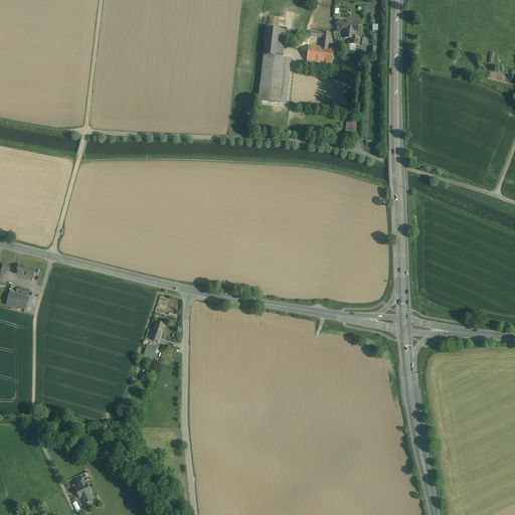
[(365,3),(365,4),(364,13),(371,13),(371,12),(372,12),(372,11),(373,11),(374,11),(374,7),(374,4),(365,3)]
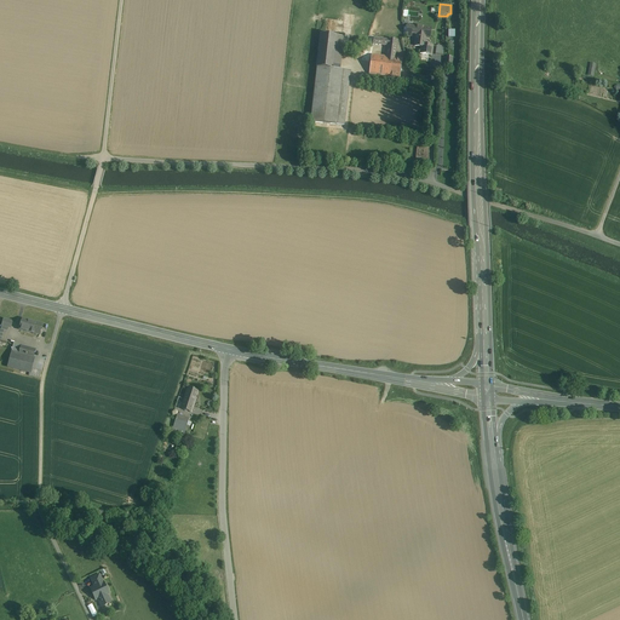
[(426,28),(418,27),(417,32),(415,46),(422,46),(424,47),(424,44),(425,38),(426,28)]
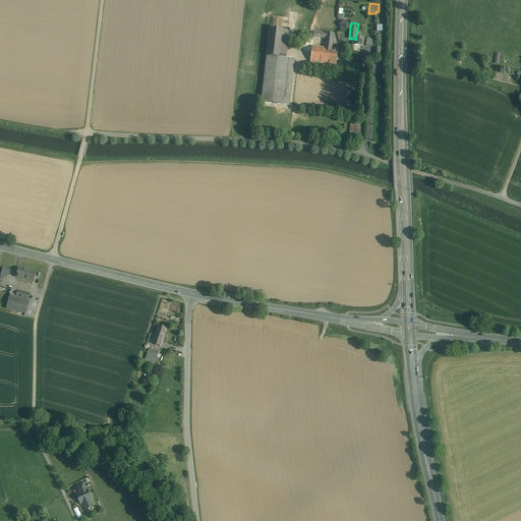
[(288,31),(270,29),(267,57),(285,59),(288,31)]
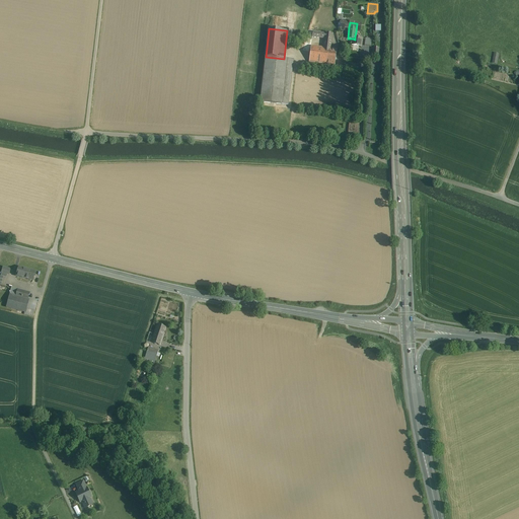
[(332,33),(324,32),(324,33),(312,31),(312,38),(324,39),(323,48),(327,48),(330,49),(332,33)]
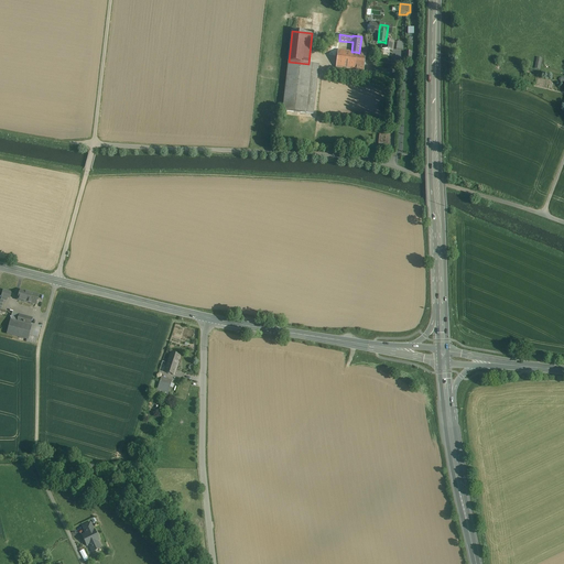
[(390,41),(386,40),(386,43),(383,42),(382,49),(392,50),(393,42),(390,41)]
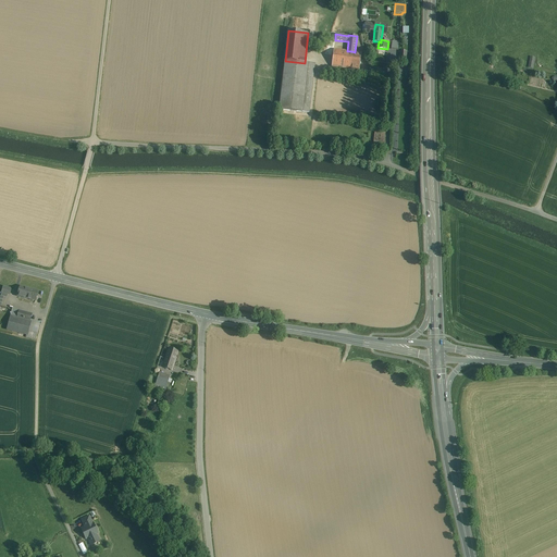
[(347,51),(334,50),(332,66),(350,69),(351,51),(347,51)]
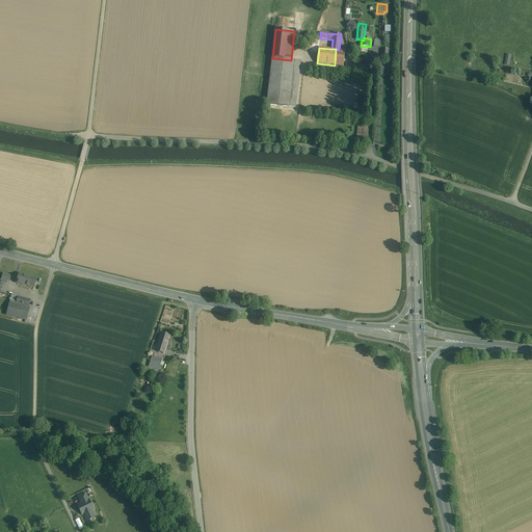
[(339,50),(336,49),(335,65),(343,67),(345,50),(339,50)]
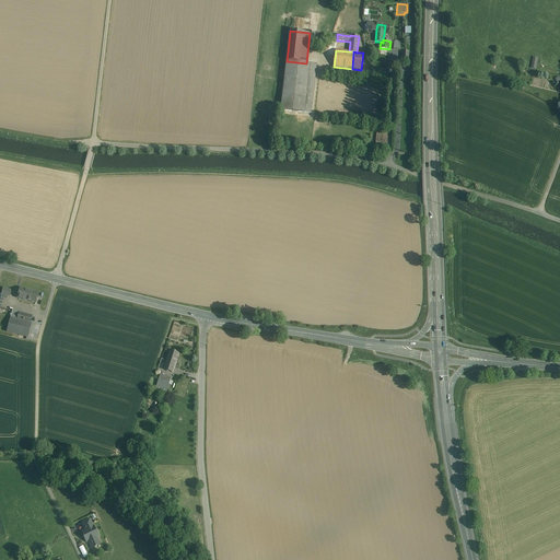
[(306,63),(287,61),(280,111),(304,113),(310,65),(310,63),(306,63)]
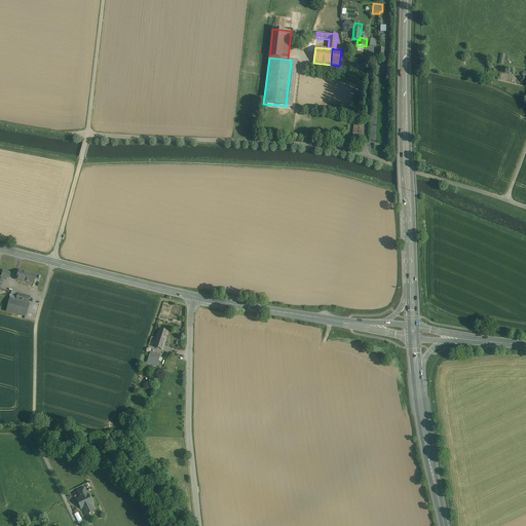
[(297,61),(291,61),(286,106),(292,107),(297,61)]
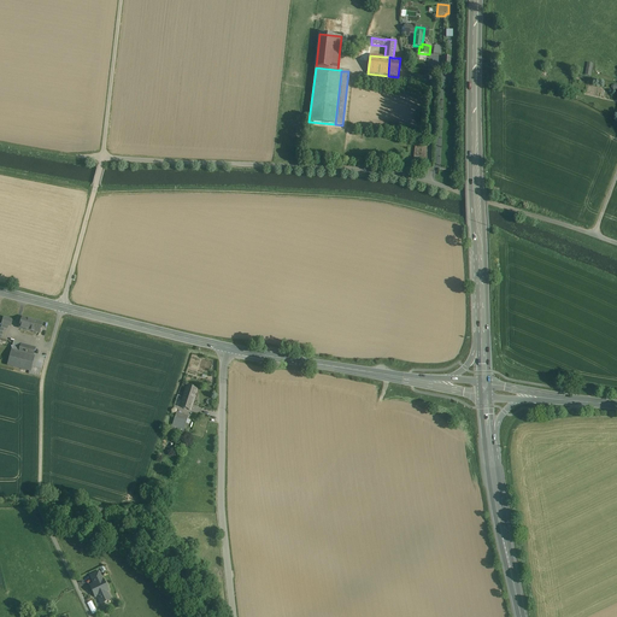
[(33,321),(22,318),(19,328),(29,331),(33,321)]
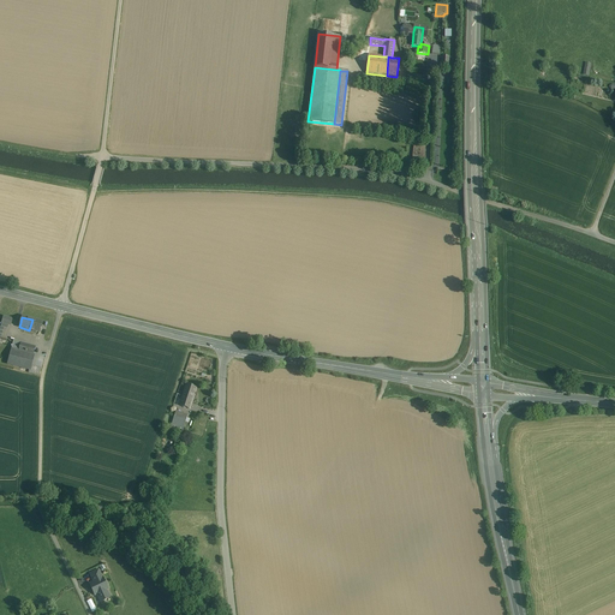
[(42,322),(33,320),(29,330),(39,333),(42,322)]
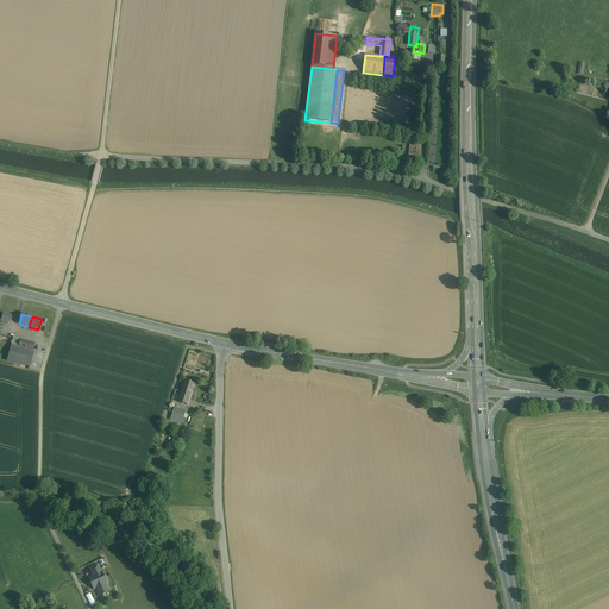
[(35,344),(20,340),(19,347),(32,352),(35,344)]
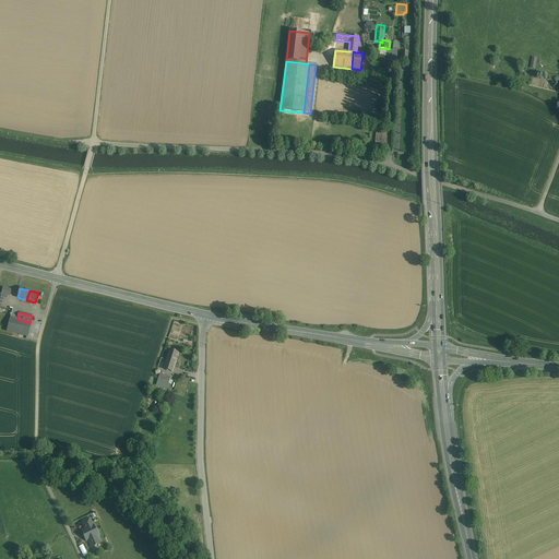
[(30,323),(18,319),(11,318),(7,331),(27,336),(32,323),(30,323)]
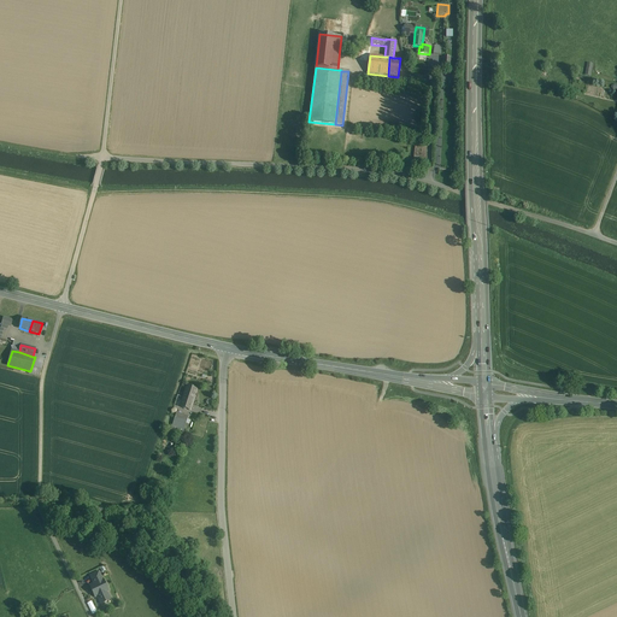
[(197,391),(187,387),(182,401),(193,405),(197,391)]
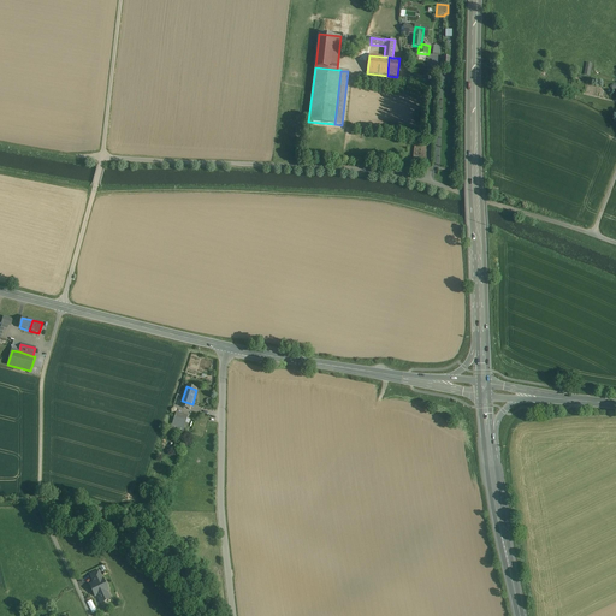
[(188,416),(176,413),(171,426),(184,430),(188,416)]
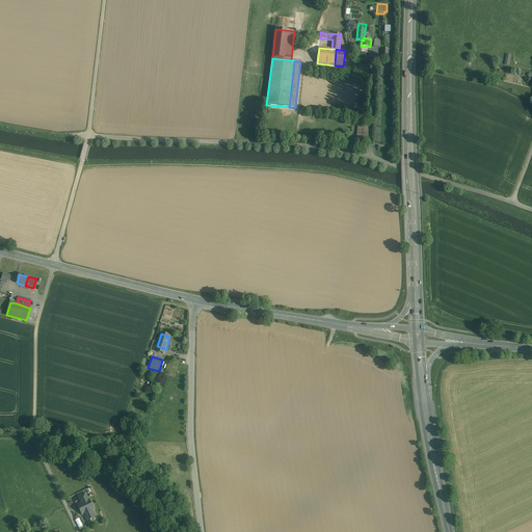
[(153,383),(147,381),(144,381),(142,386),(145,387),(144,390),(150,392),(153,383)]
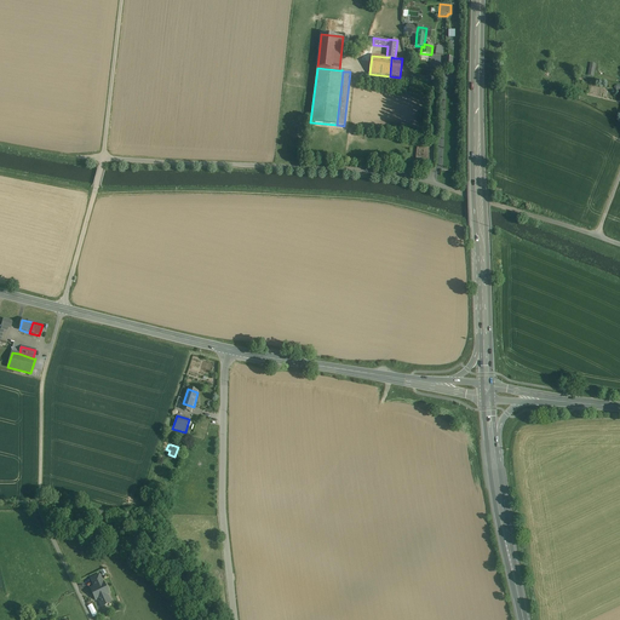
[(109,593),(104,583),(103,583),(99,574),(91,579),(95,587),(90,589),(96,601),(99,598),(101,602),(101,604),(102,607),(110,603),(107,595),(109,593)]
